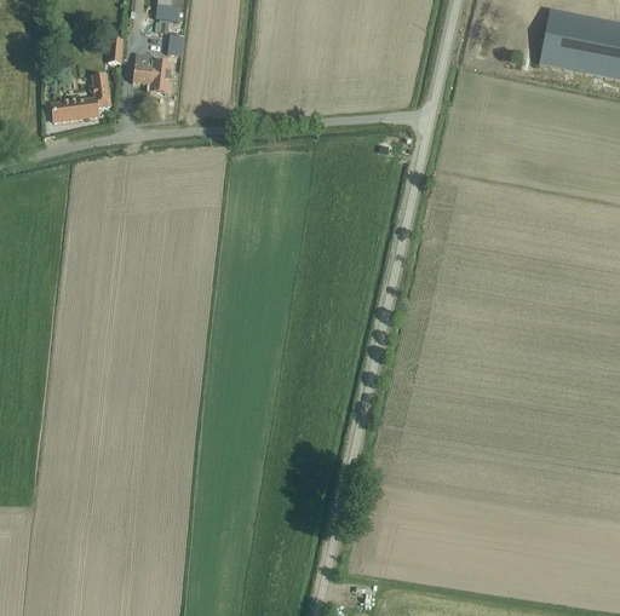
[(156,4),(155,18),(178,21),(179,16),(182,16),(182,11),(179,11),(179,6),(156,4)]
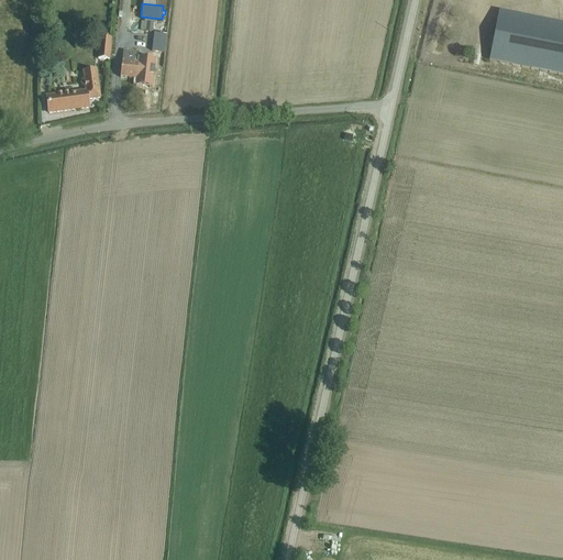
[(562,72),(562,20),(499,8),(489,57),(509,62),(508,68),(520,72),(521,64),(562,72)]
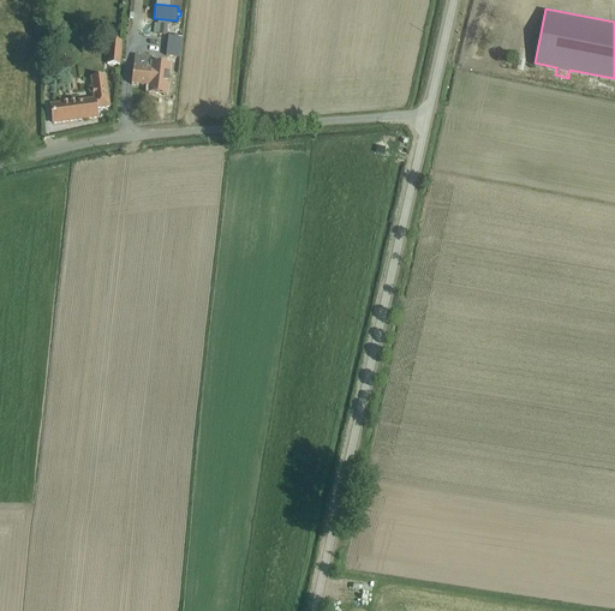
[(154,21),(153,30),(166,31),(167,22),(154,21)]
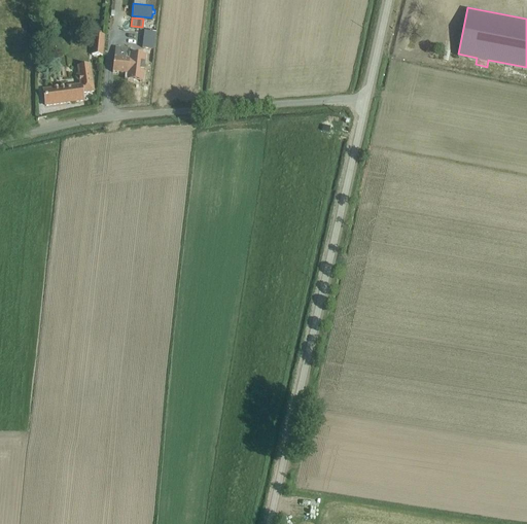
[(144,28),(142,45),(153,46),(155,30),(144,28)]
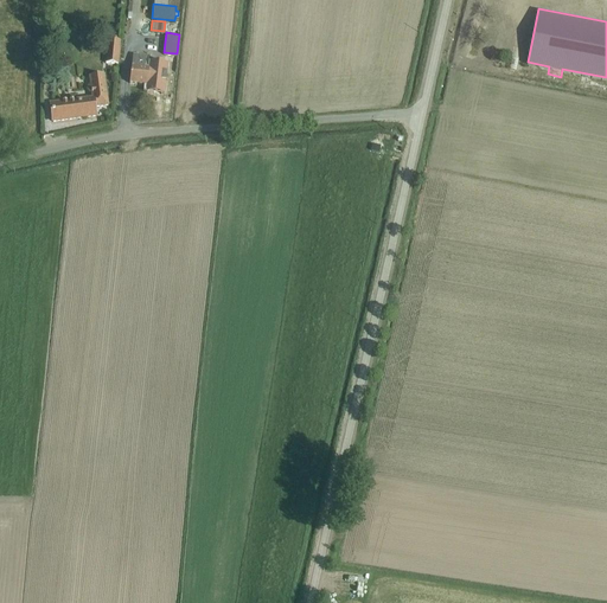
[(107,37),(104,59),(119,61),(120,38),(116,37),(117,33),(112,33),(112,37),(107,37)]
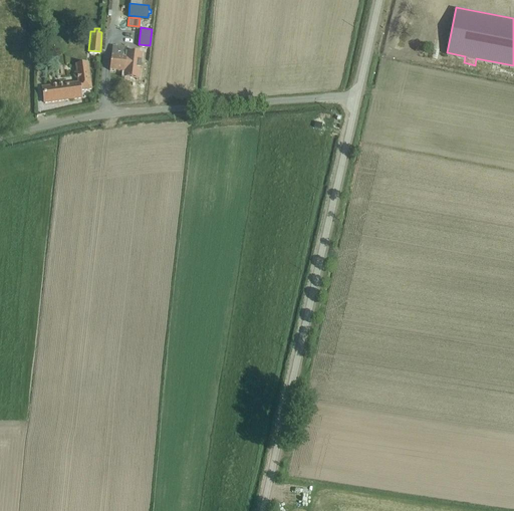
[(112,43),(109,67),(146,71),(147,57),(130,55),(131,50),(123,49),(123,44),(112,43)]
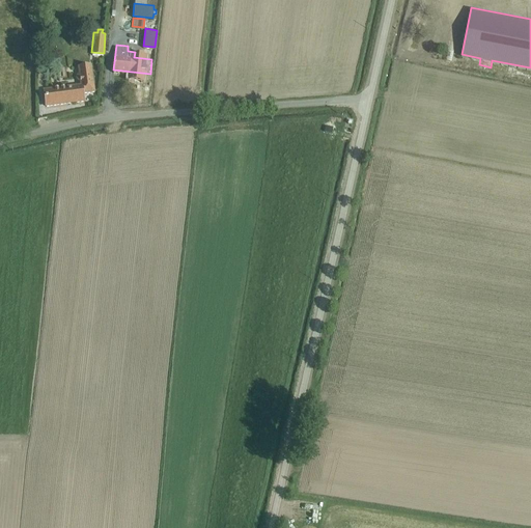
[(79,82),(44,87),(46,104),(84,99),(83,91),(94,89),(90,62),(77,64),(79,82)]
